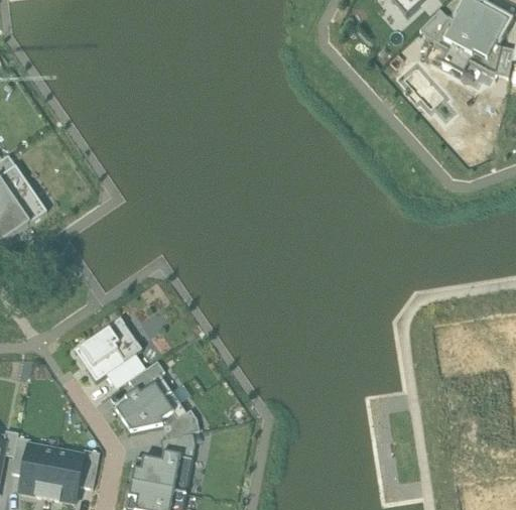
[(393,0),(406,14),(421,0),(393,0)]
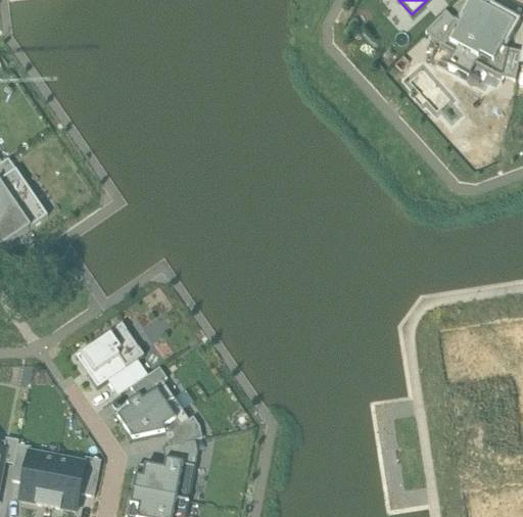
[(445,8),(425,30),(432,38),(455,49),(447,62),(469,73),(475,61),(502,75),(515,77),(519,59),(521,49),(510,46),(504,43),(516,20),(480,0),(471,0),(461,19),(455,16),(445,8)]
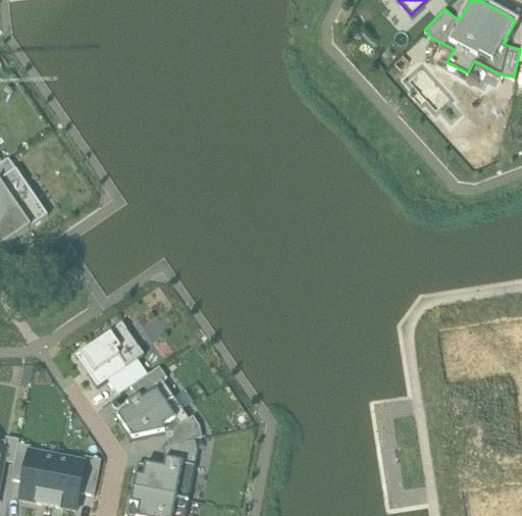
[(450,95),(422,65),(409,78),(419,88),(413,93),(420,101),(426,96),(437,107),(450,95)]
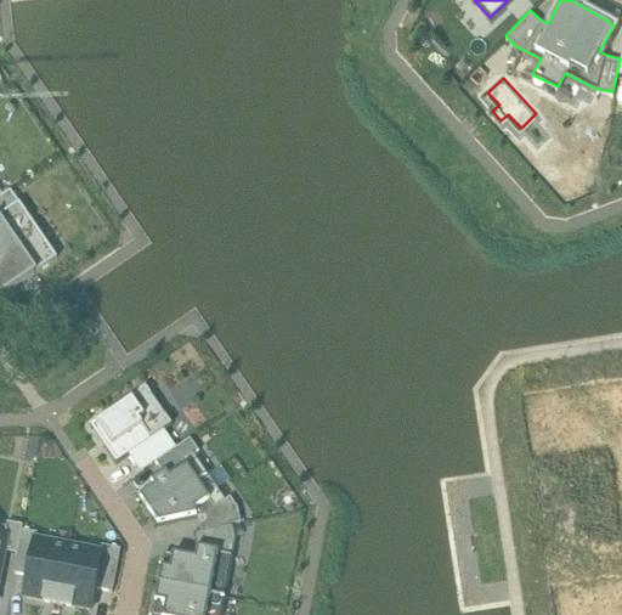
[(10,185),(1,190),(0,191),(0,249),(38,225),(10,185)]
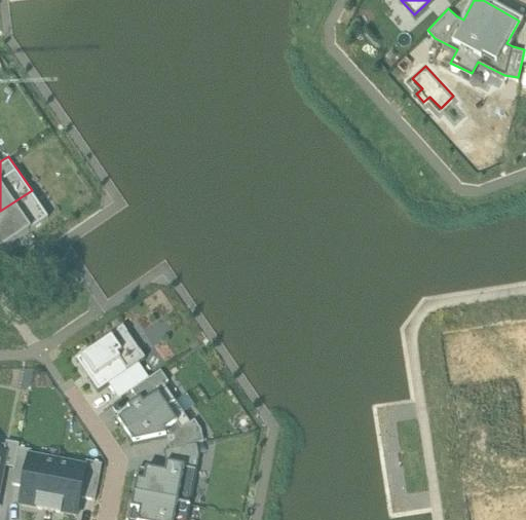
[(48,214),(32,190),(0,211),(0,245),(1,247),(48,214)]
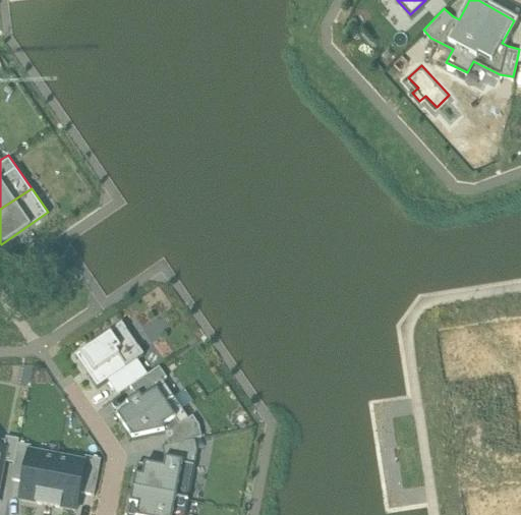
[(122,321),(75,352),(98,384),(143,352),(122,321)]
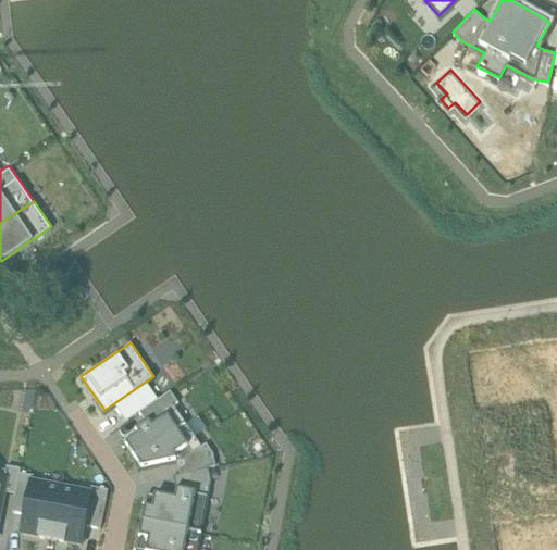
[(185,422),(172,403),(122,437),(135,455),(185,422)]
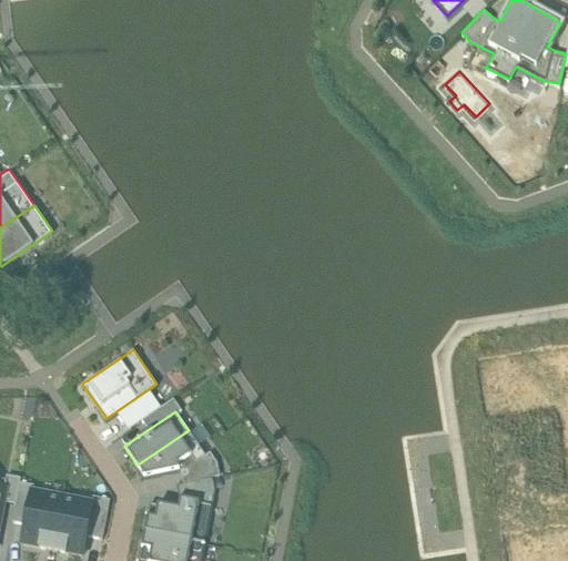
[(205,452),(189,430),(138,465),(144,475),(217,459),(211,449),(205,452)]
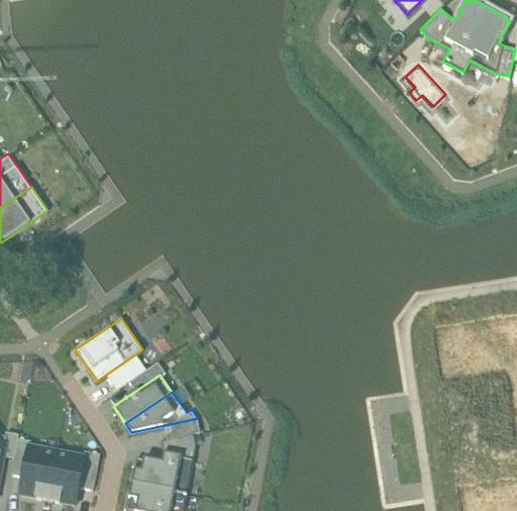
[(18,432),(0,428),(0,466),(3,452),(14,454),(18,432)]
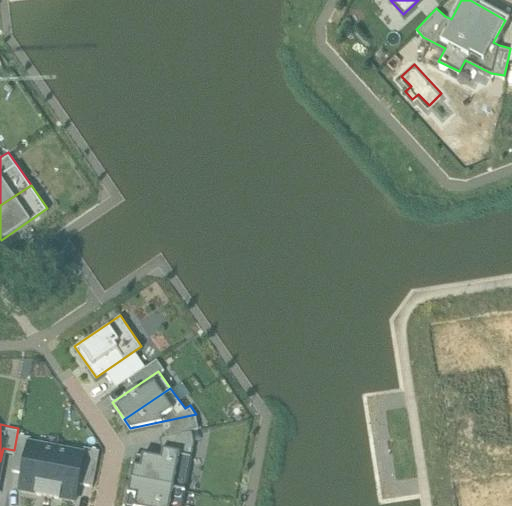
[(56,445),(29,440),(20,487),(47,492),(56,445)]
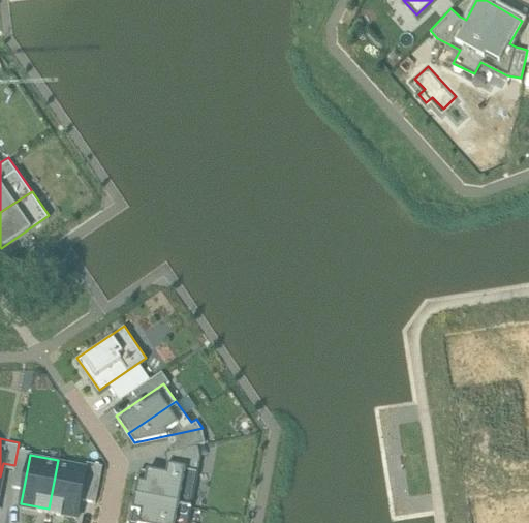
[(87,465),(58,460),(49,509),(76,515),(87,465)]
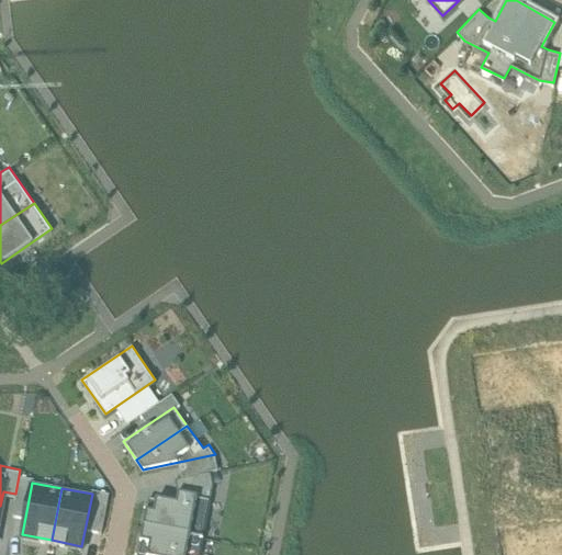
[(149,495),(144,524),(202,535),(208,505),(149,495)]
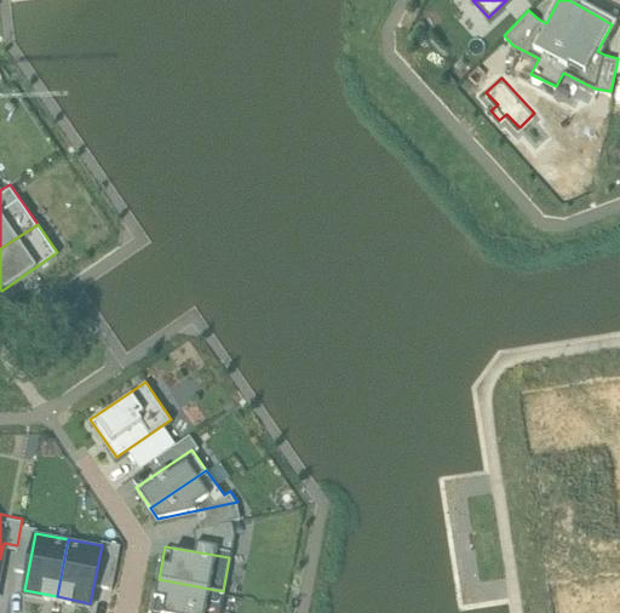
[(619,612),(619,572),(560,582),(563,612),(619,612)]
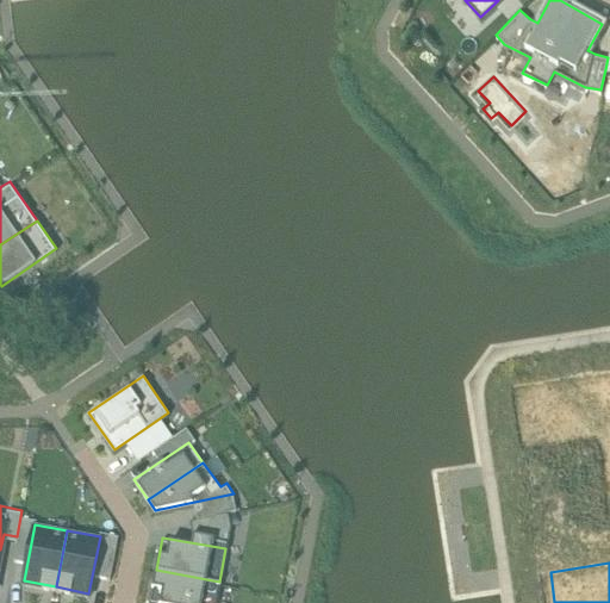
[(156,570),(150,602),(155,602),(215,602),(219,582),(156,570)]
